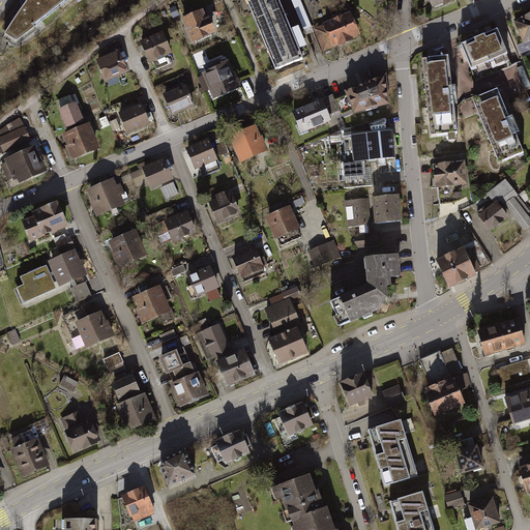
[(27,0),(3,36),(15,43),(72,0),(27,0)]
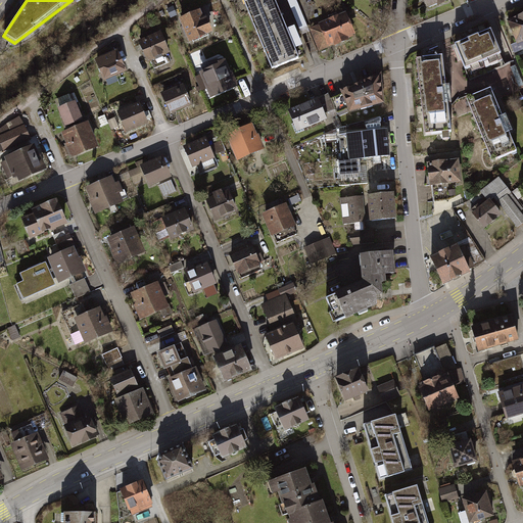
[(276,0),(244,0),(273,65),(299,54),(276,0)]
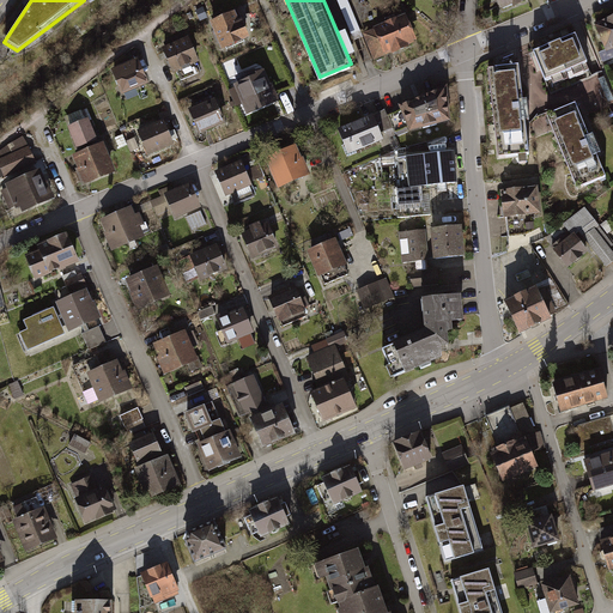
[(407,11),(362,31),(374,58),(419,36),(407,11)]
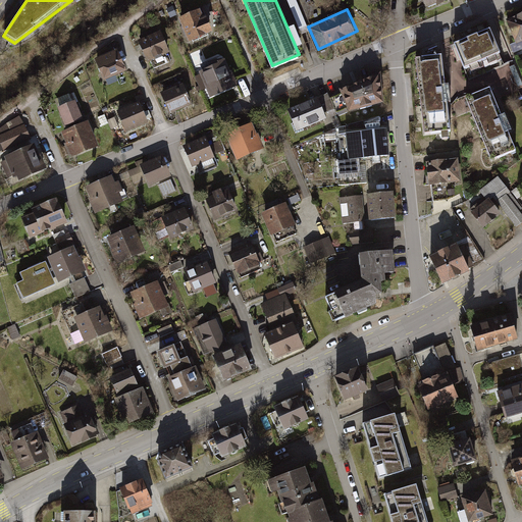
[(204,12),(180,20),(190,45),(213,36),(204,12)]
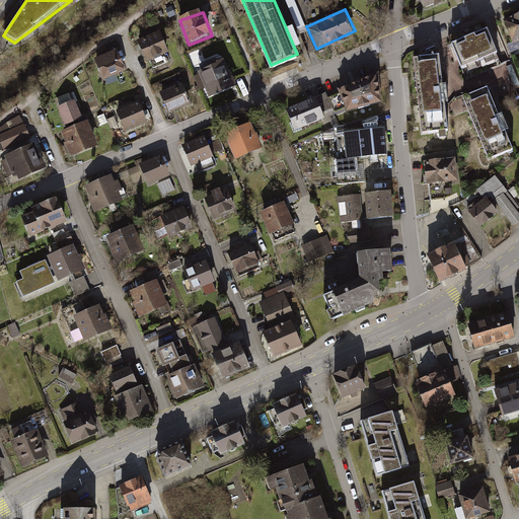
[(518,12),(505,19),(513,40),(518,36),(518,12)]
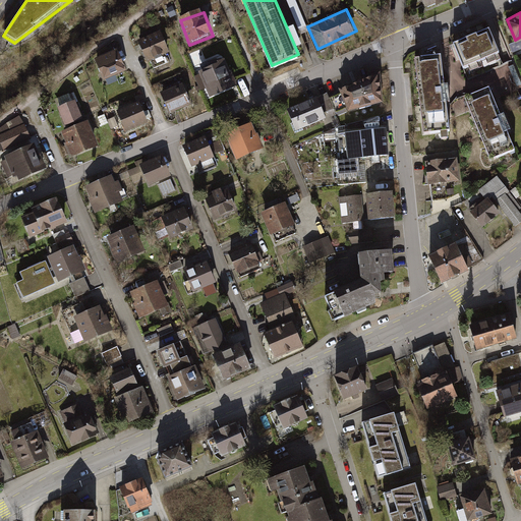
[(489,25),(457,42),(467,63),(500,47),(489,25)]
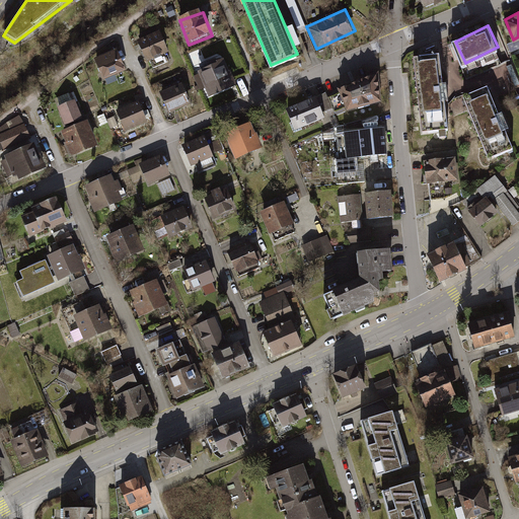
[(160,33),(139,43),(148,63),(153,61),(156,69),(169,64),(165,55),(169,54),(160,33)]
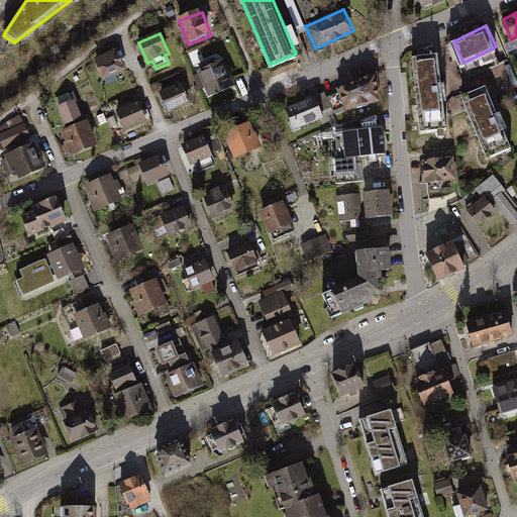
[(95,59),(105,82),(126,73),(117,50),(95,59)]
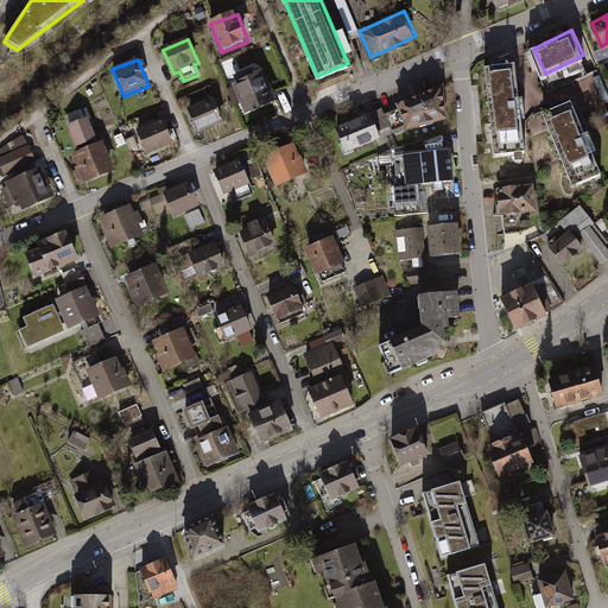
[(513,59),(487,63),(496,151),(524,149),(513,59)]
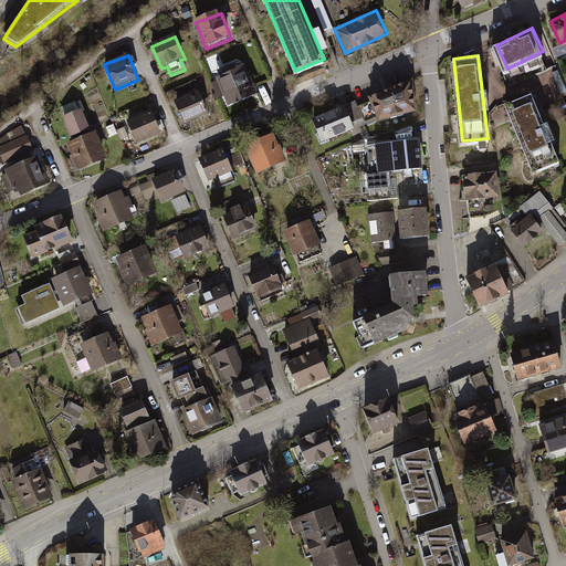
[(245,63),(216,76),(229,106),(259,93),(245,63)]
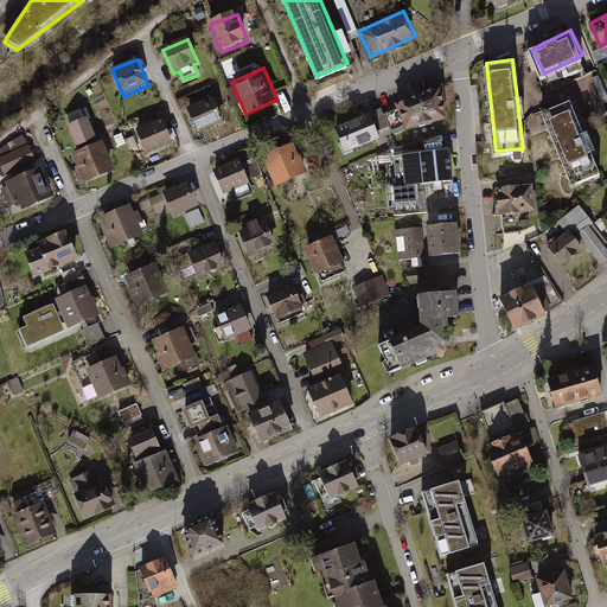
[(445,87),(397,107),(407,129),(447,121),(445,87)]
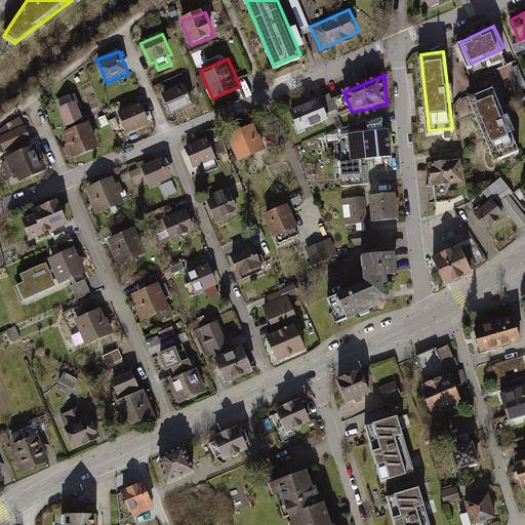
[(161,92),(170,115),(193,106),(184,83),(161,92)]
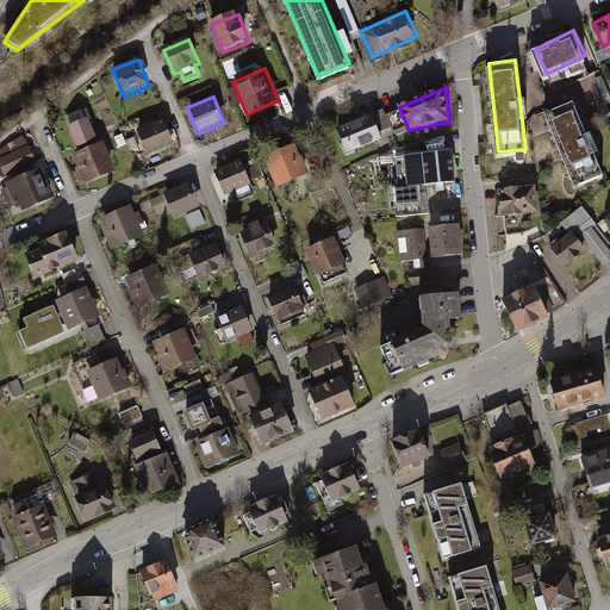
[(574,97),(545,109),(576,182),(605,170),(574,97)]
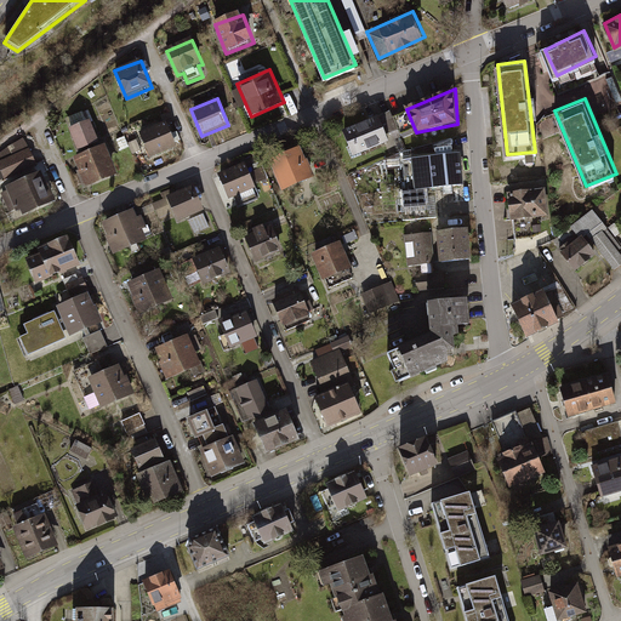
[(381,117),(345,132),(354,157),(391,142),(381,117)]
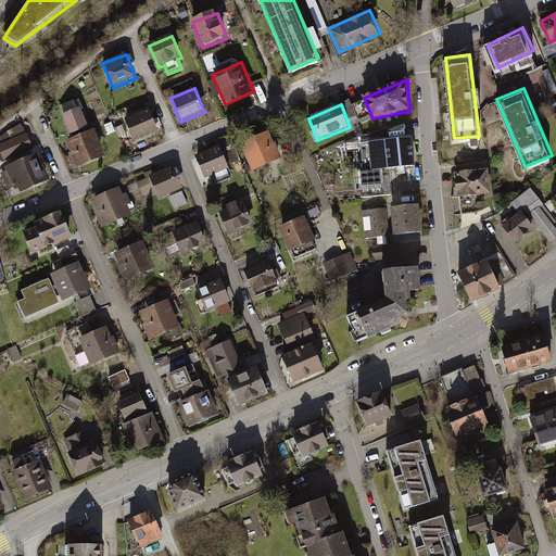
[(149,109),(124,118),(134,141),(159,131),(149,109)]
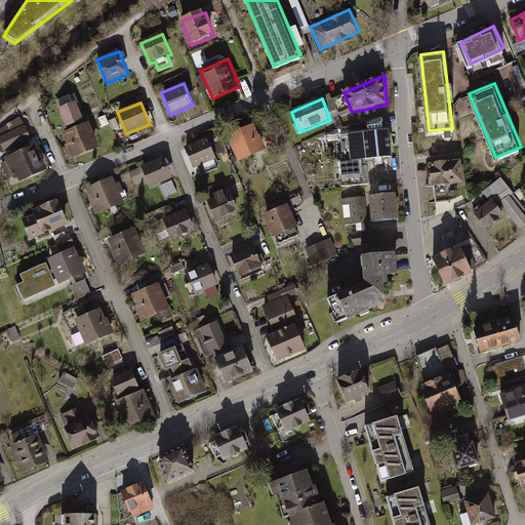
[(68,134),(87,126),(78,104),(58,112),(68,134)]
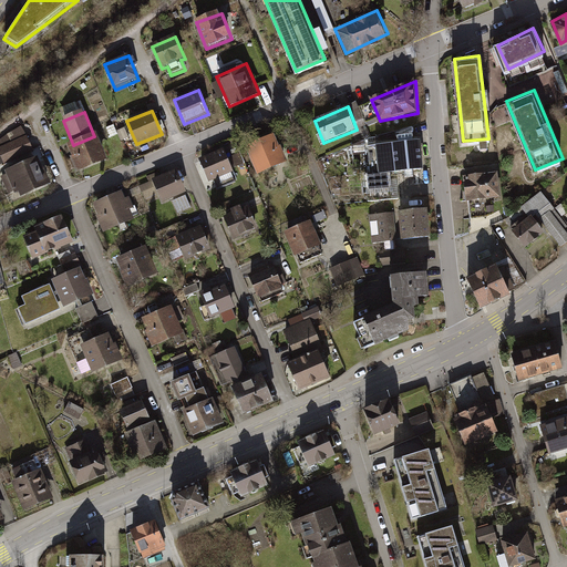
[(6,166),(34,153),(27,136),(21,127),(0,141),(0,166),(4,164),(6,166)]
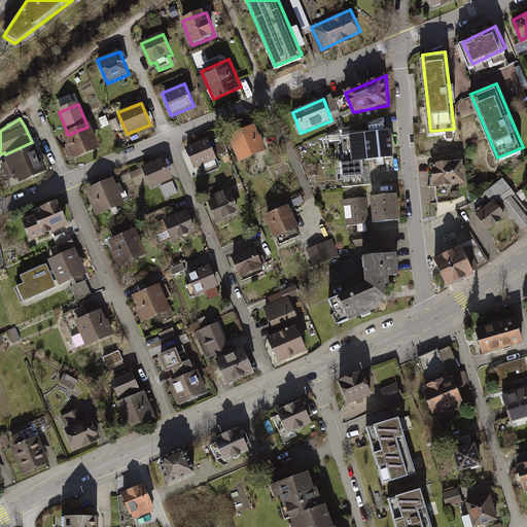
[(358,160),(358,155),(374,154),(375,160),(382,160),(382,153),(390,152),(388,127),(383,127),(383,124),(383,120),(367,121),(369,128),(348,130),(350,155),(340,156),(341,173),(359,172),(358,160)]
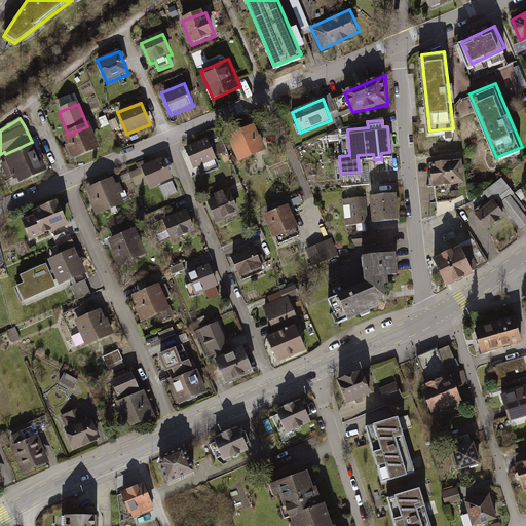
[(228,134),(239,159),(265,147),(254,121),(228,134)]
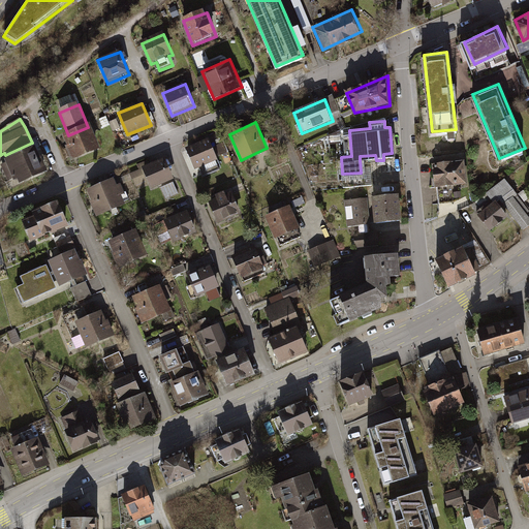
[(63,137),(73,163),(101,151),(91,126),(88,127),(68,135),(63,137)]
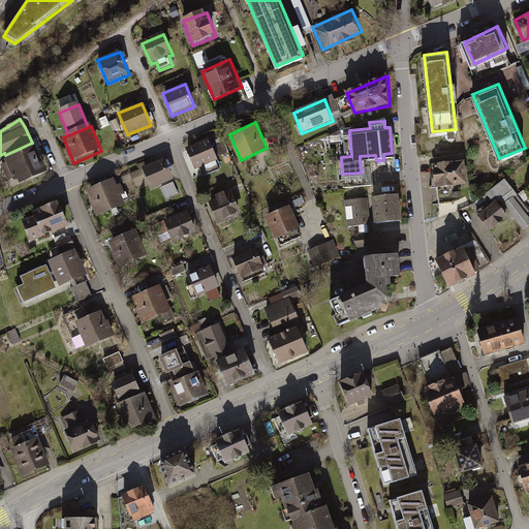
[(208,137),(185,148),(194,167),(216,157),(208,137)]
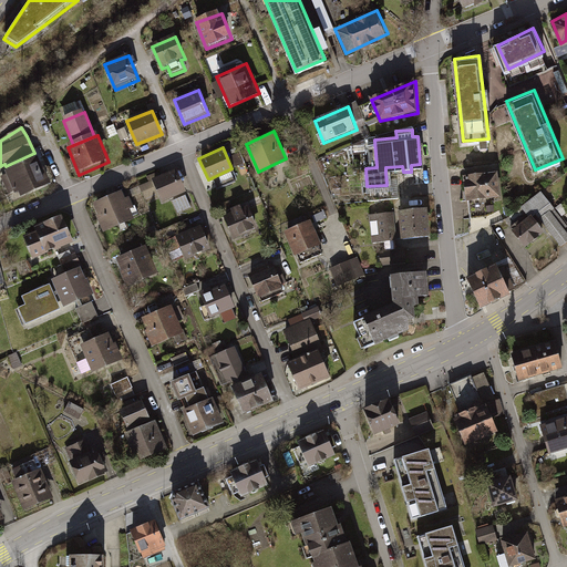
[(39,158),(3,175),(14,197),(19,194),(22,200),(52,186),(39,158)]
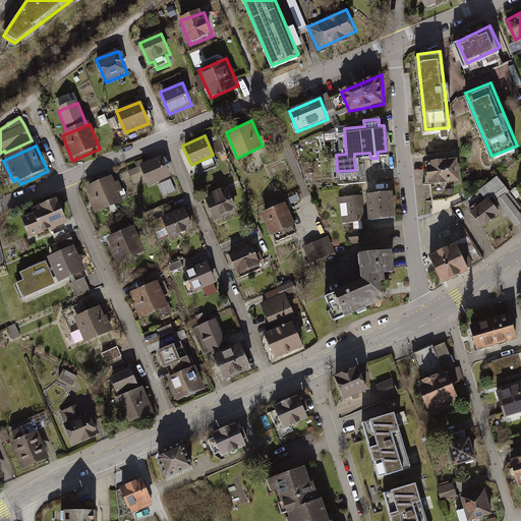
[(162,153),(138,163),(147,183),(170,174),(162,153)]
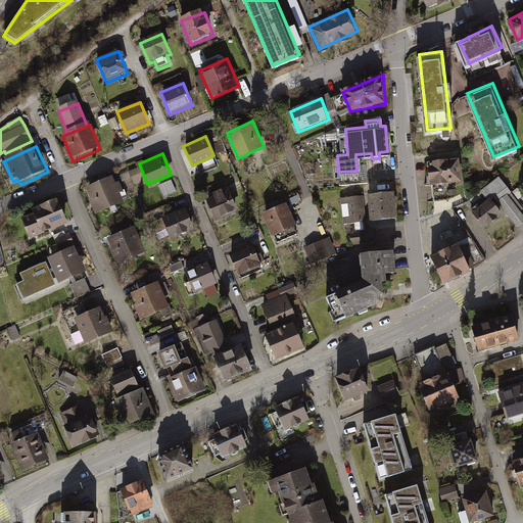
[(459,156),(429,159),(431,183),(461,180),(459,156)]
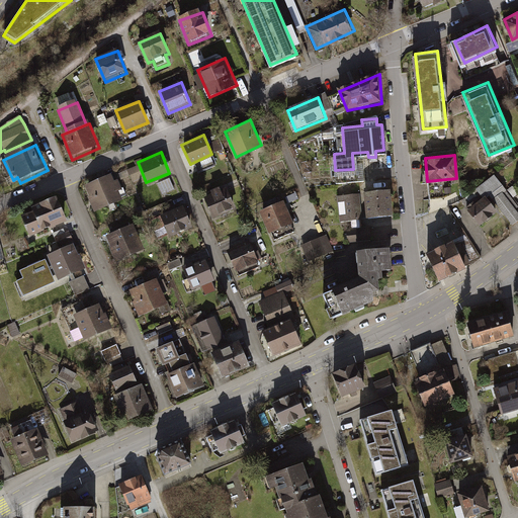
[(113,169),(83,182),(95,207),(124,193),(113,169)]
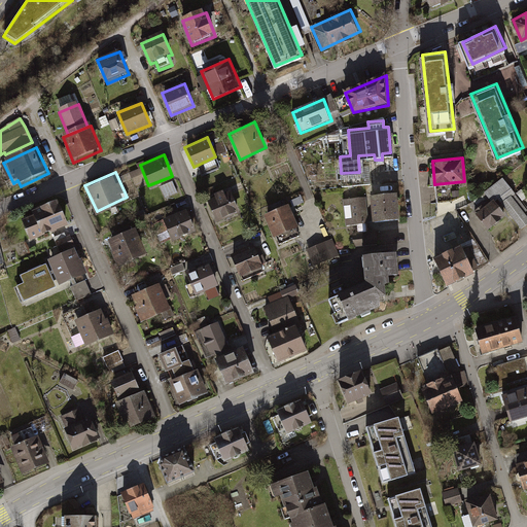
[(167,197),(179,192),(174,180),(163,185),(167,197)]
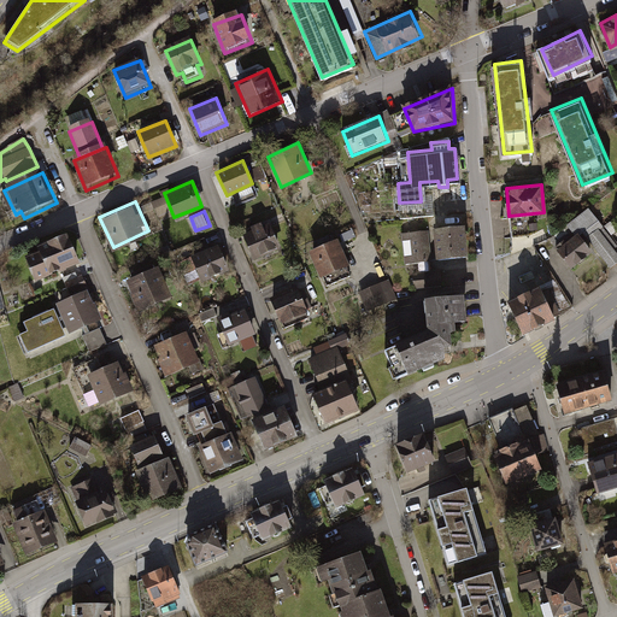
[(552,240),(573,266),(595,250),(609,269),(616,262),(616,247),(591,211),(552,240)]
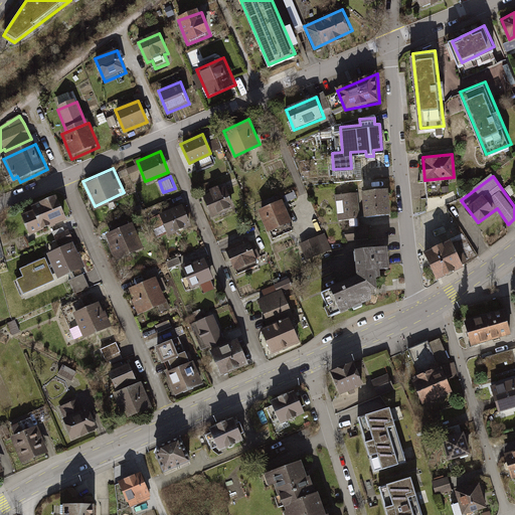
[(224,185),(202,195),(210,215),(233,205),(224,185)]
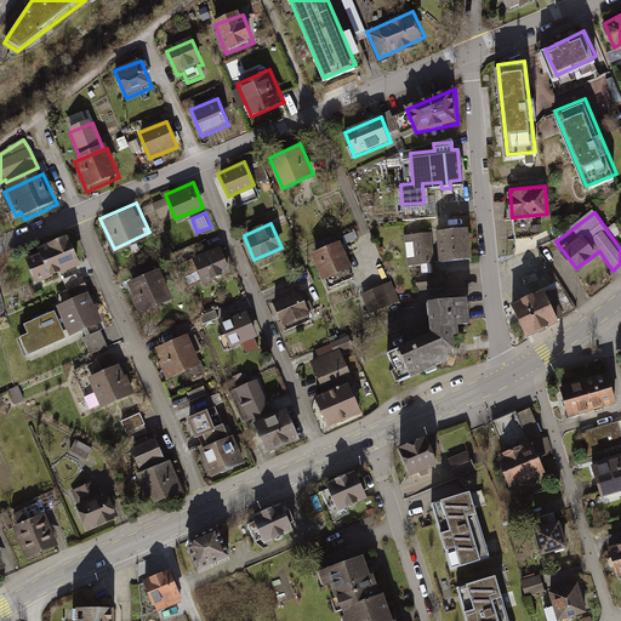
[(440,262),(471,260),(468,229),(438,232),(440,262)]
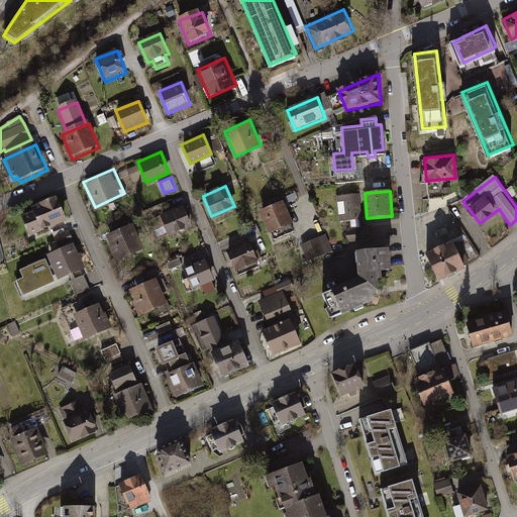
[(28,231),(66,217),(56,192),(29,201),(32,207),(21,211),(28,231)]
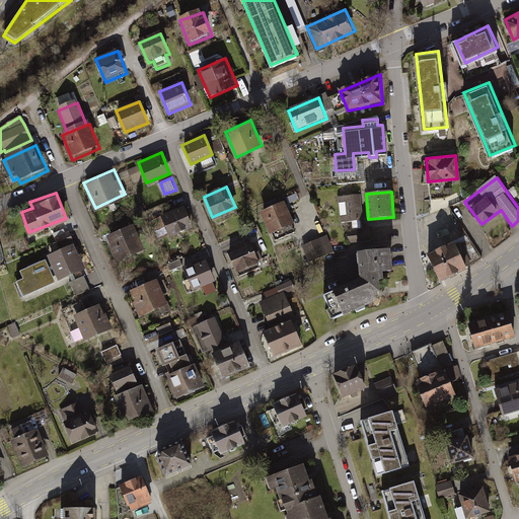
[(359,196),(337,197),(339,223),(361,221),(359,196)]
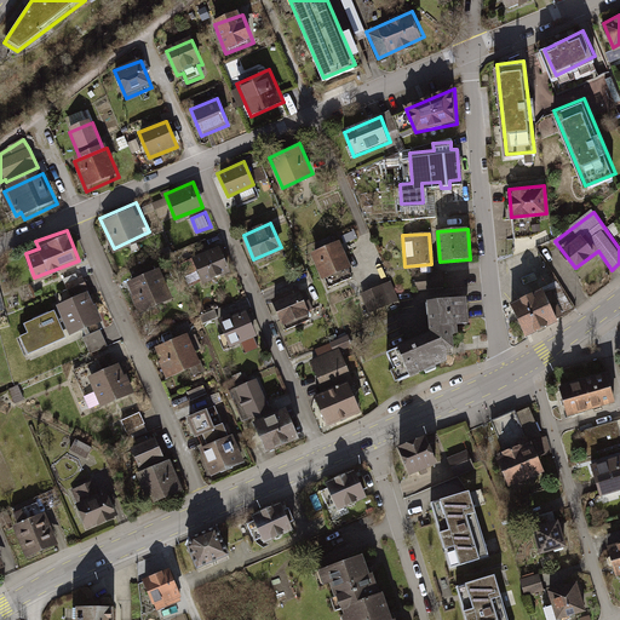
[(340,237),(309,252),(321,277),(351,263),(340,237)]
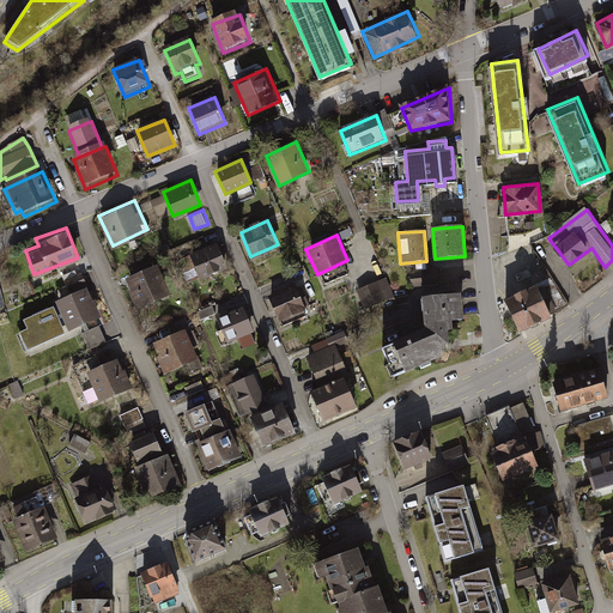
[(216,241),(189,253),(200,277),(226,265),(216,241)]
